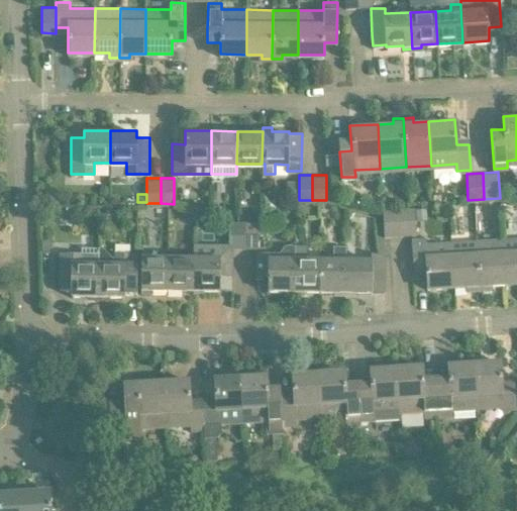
[(415,207),(399,208),(400,233),(416,232),(415,207)]
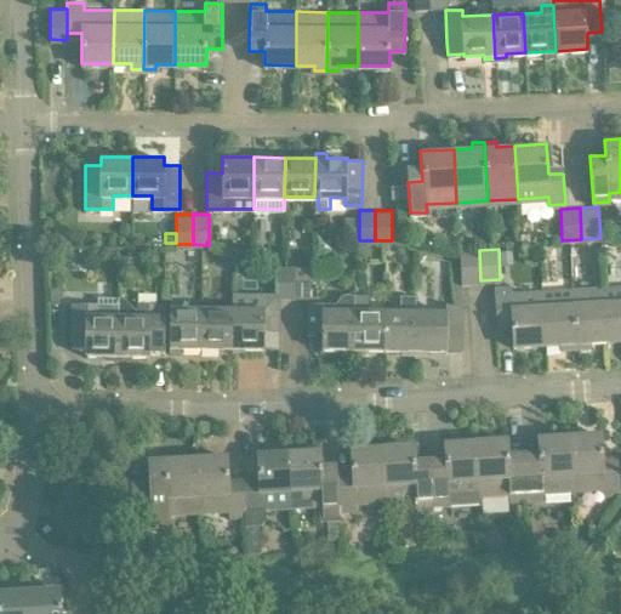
[(480,280),(479,250),(460,250),(462,282),(480,280)]
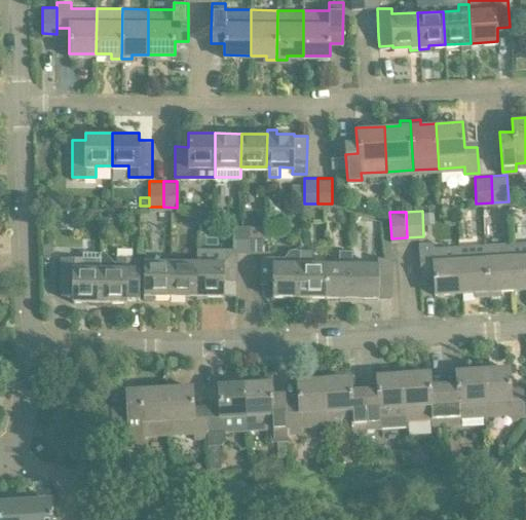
[(234,250),(249,250),(249,224),(235,224),(234,250)]
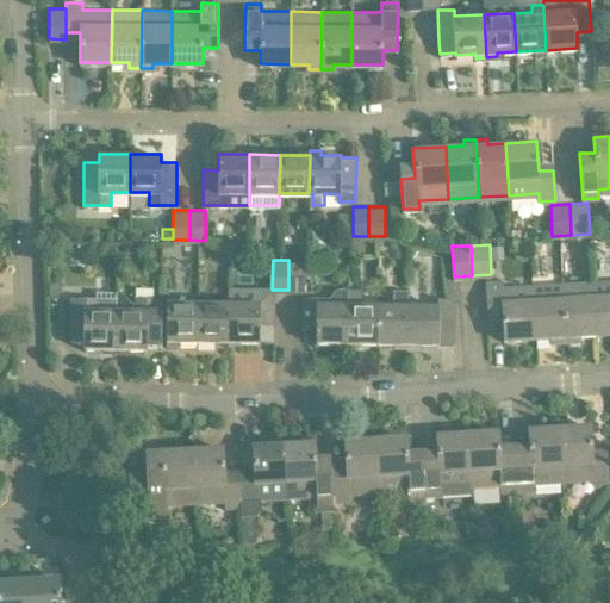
[(288,260),(288,290),(304,291),(305,260),(288,260)]
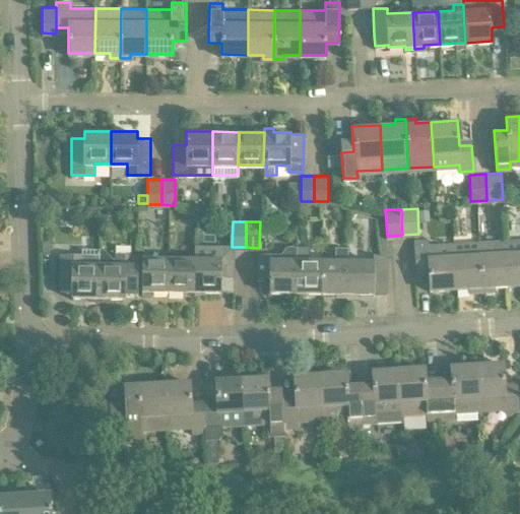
[(430,288),(456,286),(454,242),(429,244),(428,237),(413,238),(416,273),(429,272),(430,288)]
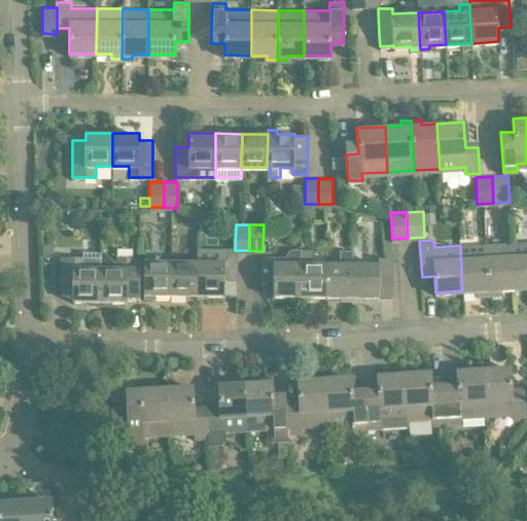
[(526,241),(512,242),(514,287),(526,286),(526,241)]
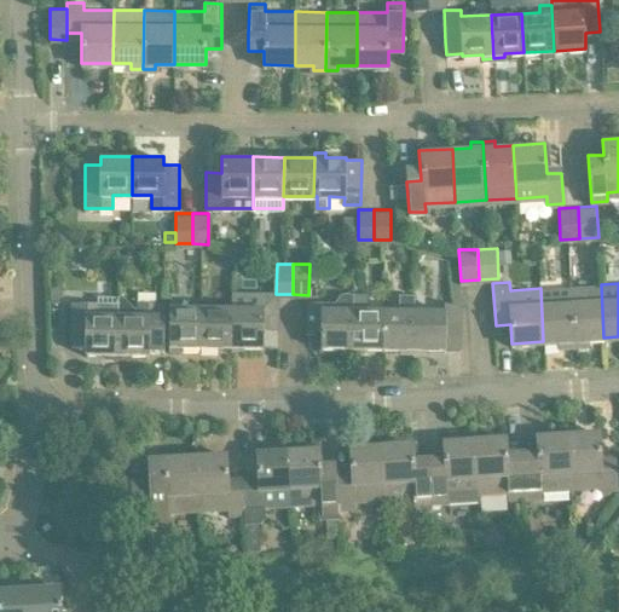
[(601,284),(571,287),(573,345),(586,345),(585,339),(603,338),(601,284)]
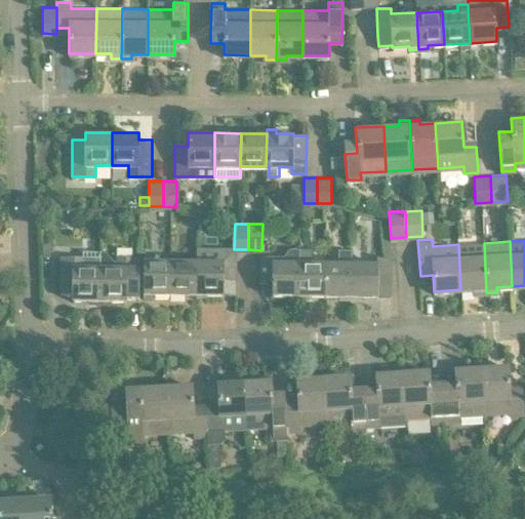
[(458,244),(460,289),(476,288),(476,293),(486,292),(484,243),(458,244)]
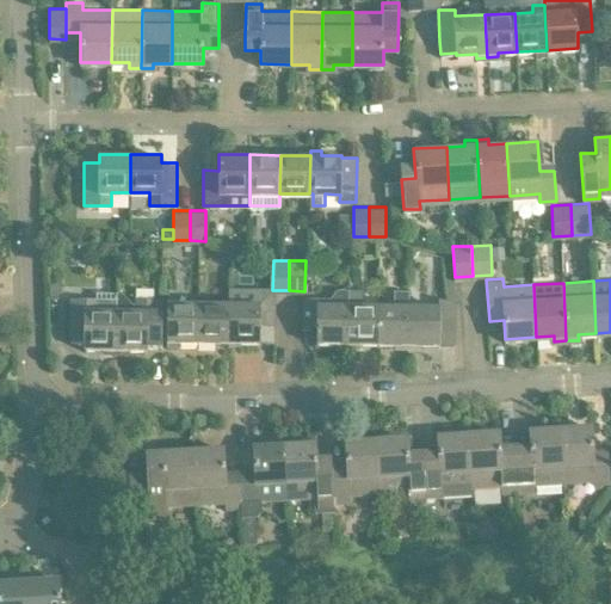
[(316,341),(347,343),(349,288),(338,288),(332,296),(332,303),(319,303),(319,296),(302,296),(302,326),(316,326),(316,341)]
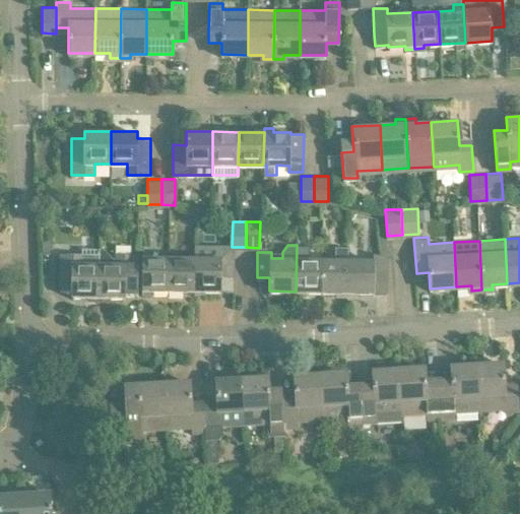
[(296,292),(322,292),(322,259),(310,258),(310,246),(297,245),(296,292)]
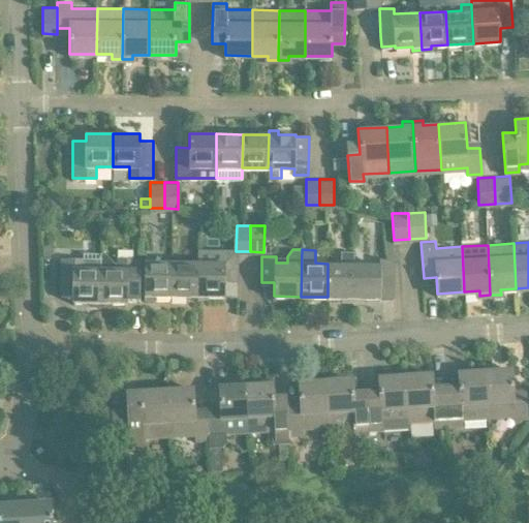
[(328,297),(353,297),(353,264),(353,250),(340,250),(340,264),(328,264),(328,297)]
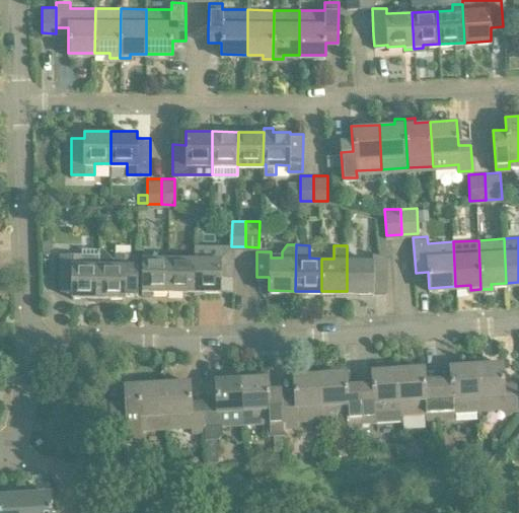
[(71,295),(98,295),(98,246),(81,246),(81,251),(59,251),(59,288),(71,288),(71,295)]
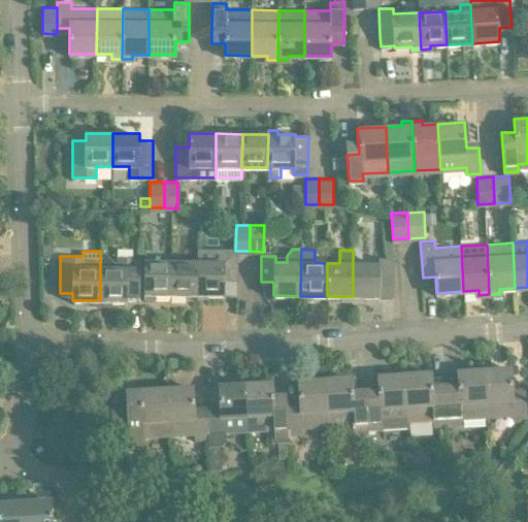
[(100,251),(100,300),(127,301),(127,298),(140,298),(140,257),(117,257),(117,261),(114,261),(105,251),(100,251)]
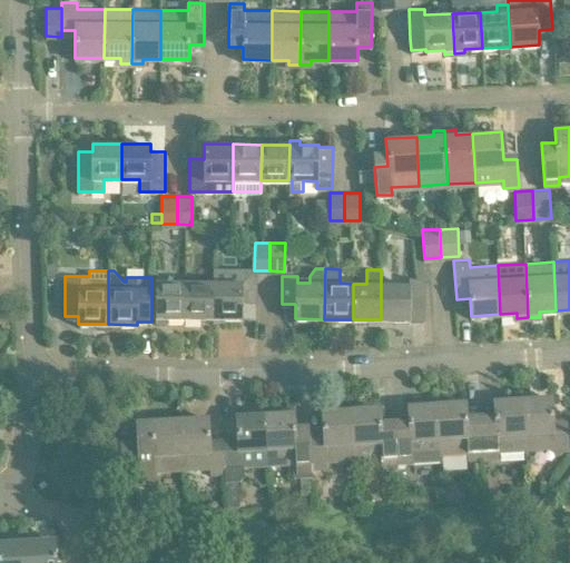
[(213,282),(213,318),(242,318),(242,304),(256,304),(256,275),(242,275),(242,282),(213,282)]
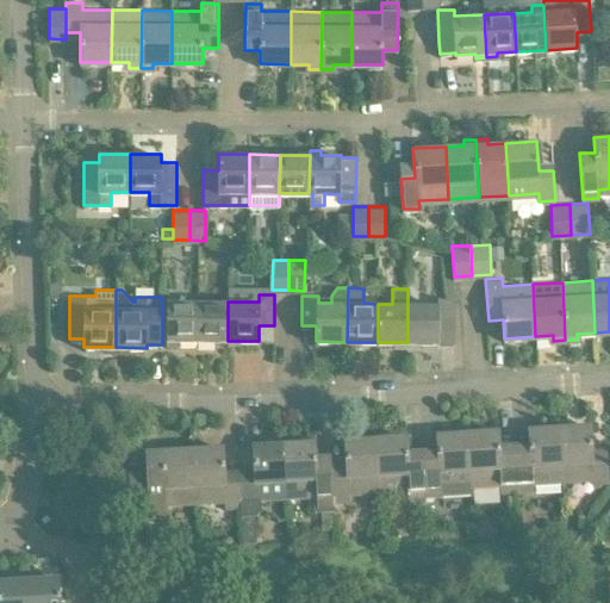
[(408,304),(408,342),(439,343),(439,342),(454,342),(454,297),(439,297),(437,304),(408,304)]
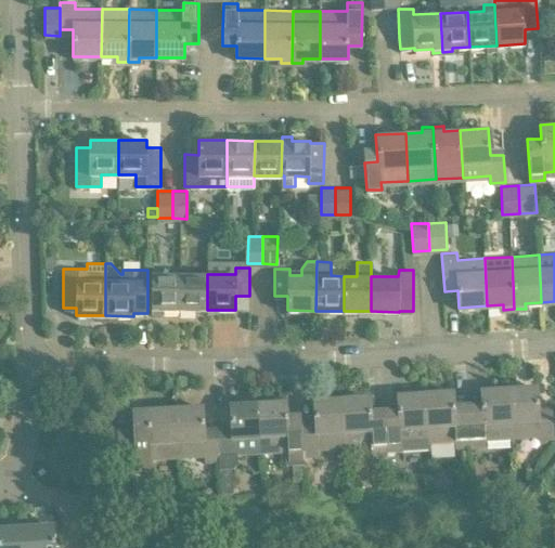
[(152,309),(180,309),(180,274),(152,273),(152,309)]
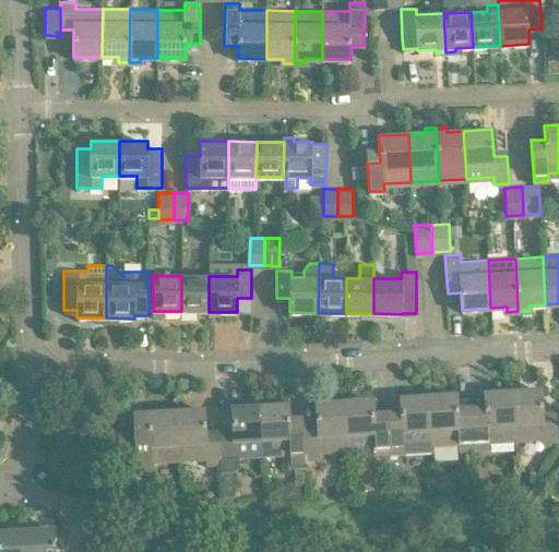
[(181,311),(209,312),(209,276),(181,276),(181,311)]
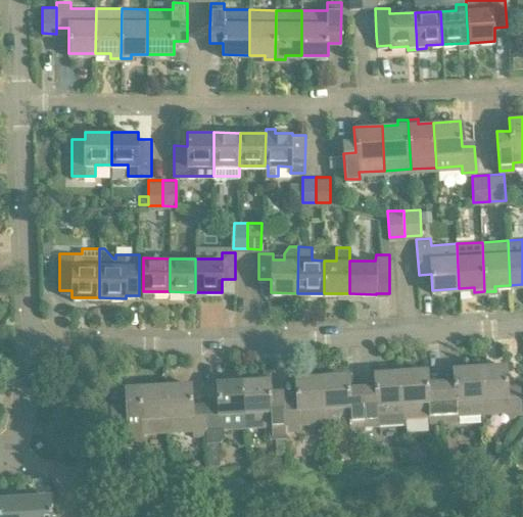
[(506,364),(479,365),(482,410),(508,409),(508,415),(522,415),(521,388),(508,389),(506,364)]
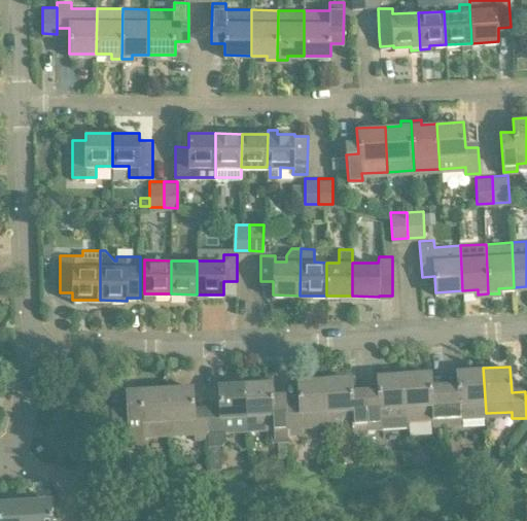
[(444,383),(445,396),(447,422),(460,421),(460,415),(486,413),(483,368),(455,370),(456,383),(444,383)]
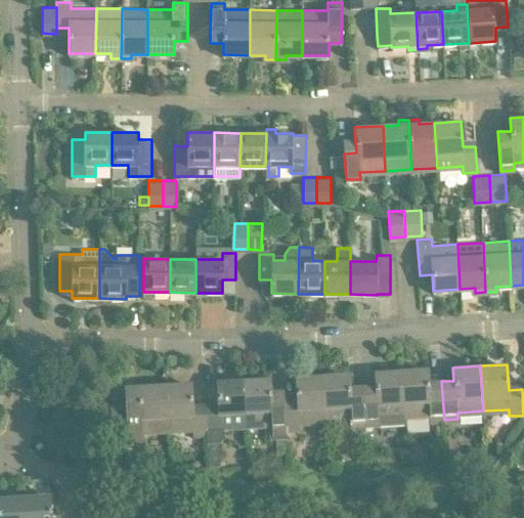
[(428,369),(401,371),(404,416),(430,414),(430,421),(444,420),(442,394),(441,381),(429,382),(428,369)]
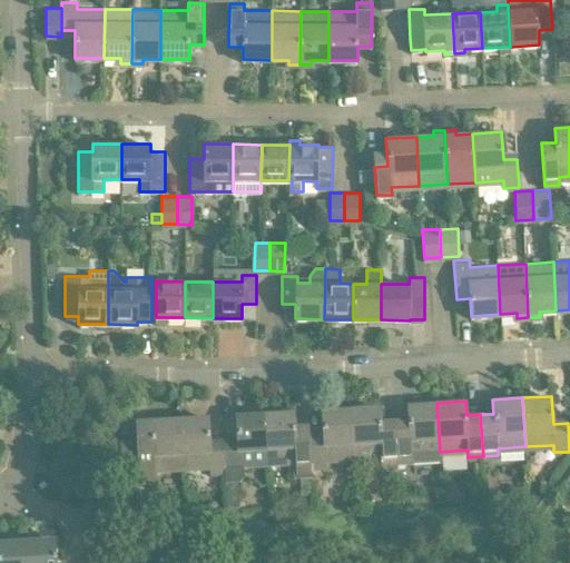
[(394,420),(395,433),(397,462),(440,458),(440,452),(436,403),(408,404),(409,418),(394,420)]
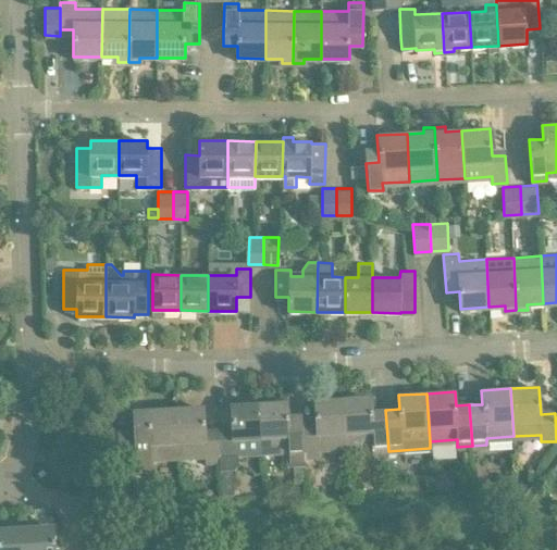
[(371,397),(343,398),(346,446),(361,446),(361,447),(366,454),(372,458),(388,457),(388,451),(386,423),(385,410),(372,411),(371,397)]
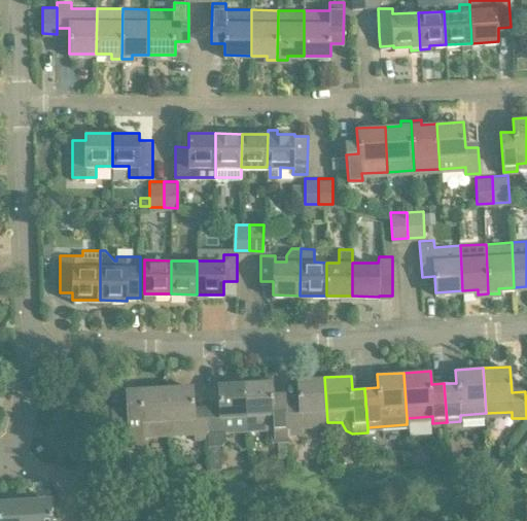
[(299,405),(286,406),(287,431),(302,430),(302,424),(327,422),(324,377),(297,379),(299,405)]
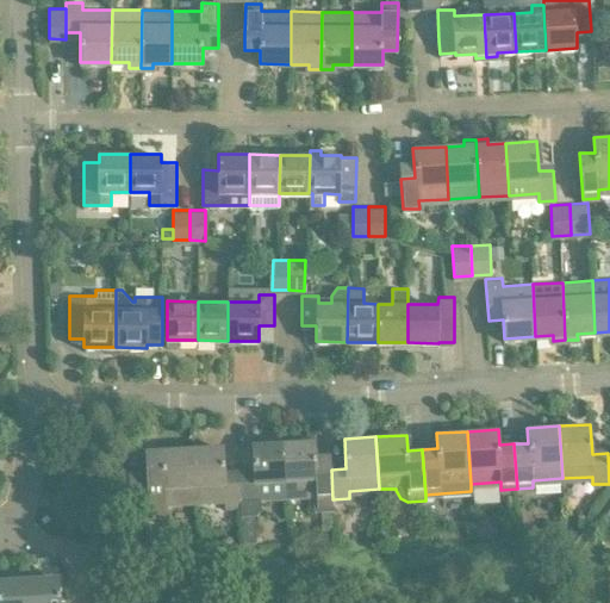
[(315,440),(284,442),(286,495),(312,493),(313,509),(321,509),(321,511),(334,510),(332,499),(331,470),(330,455),(316,455),(315,440)]
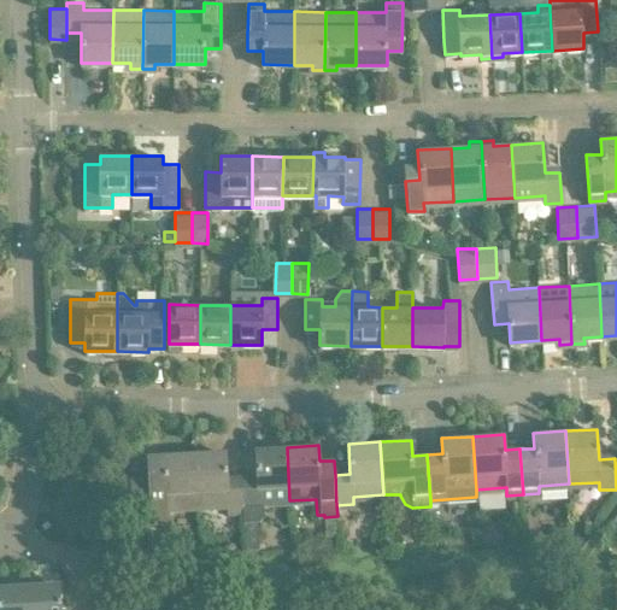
[(257,480),(242,480),(244,511),(245,520),(259,518),(264,514),(263,502),(289,500),(287,447),(256,450),(257,480)]
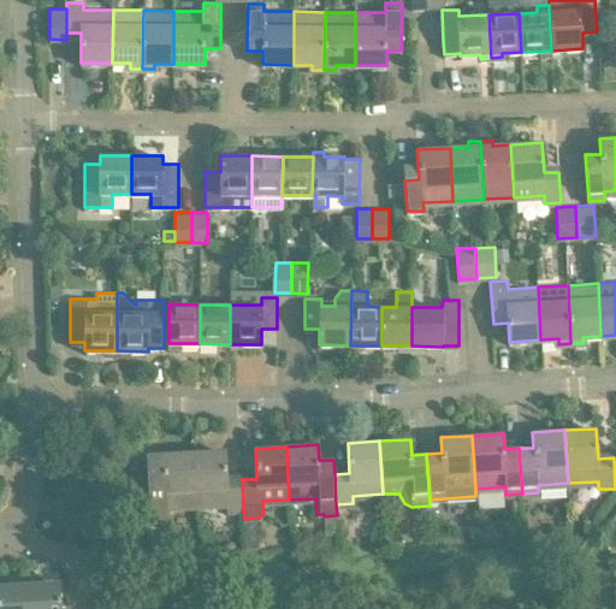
[(225,450),(194,453),(196,506),(226,503),(227,510),(243,510),(242,479),(226,480),(225,450)]
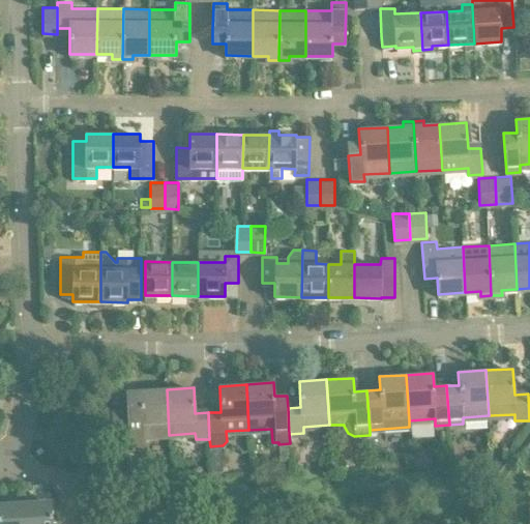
[(169,435),(167,389),(140,390),(140,402),(127,403),(127,408),(112,408),(114,447),(144,445),(143,436),(169,435)]
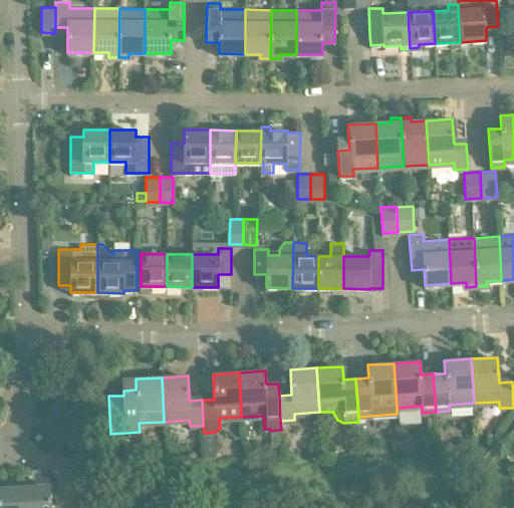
[(91,409),(92,428),(107,427),(106,408),(91,409)]
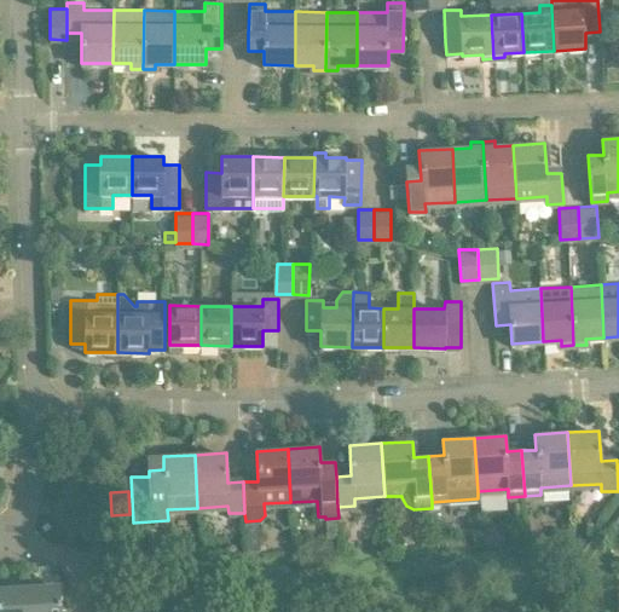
[(61,611),(59,584),(28,587),(29,611),(61,611)]
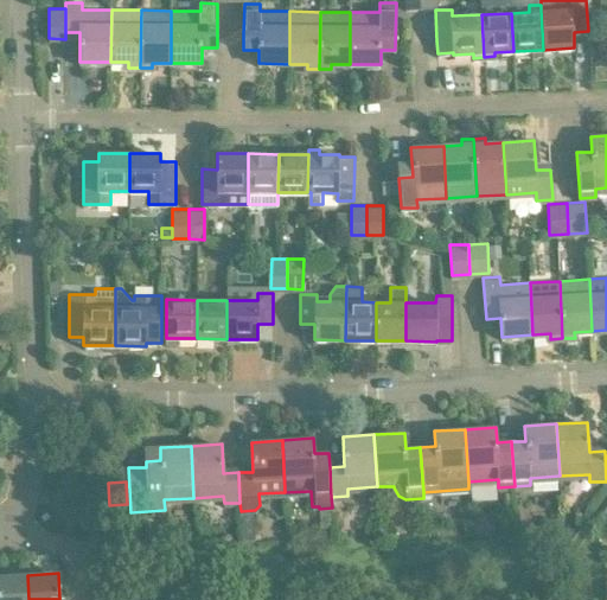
[(29,599),(27,575),(0,576),(0,599),(29,599)]
